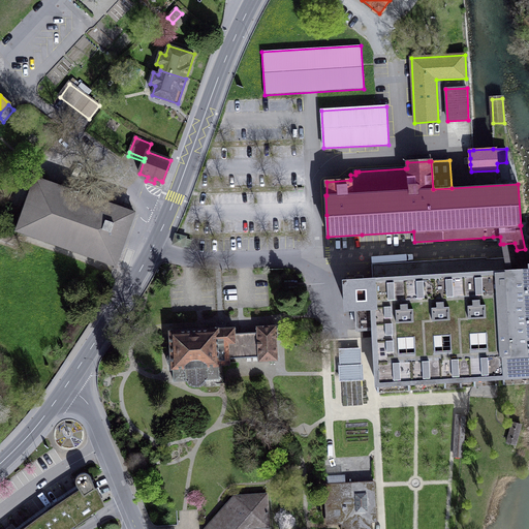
[(122,208),(35,177),(17,230),(116,266),(134,212),(132,212),(122,208)]
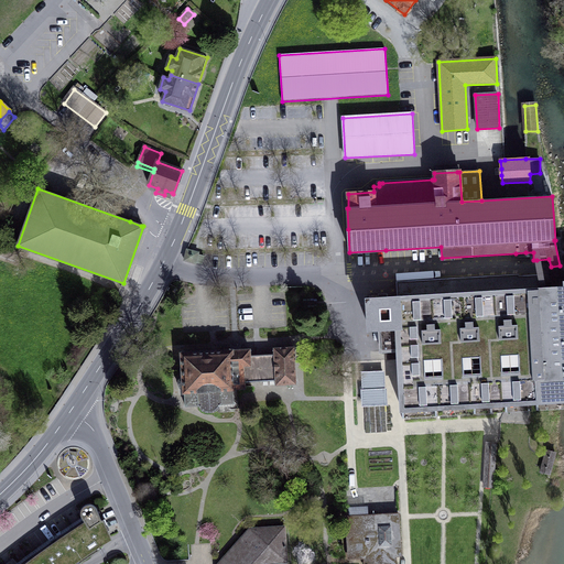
[(187,250),(184,260),(196,263),(196,262),(197,258),(201,259),(202,256),(198,255),(198,252),(187,250)]
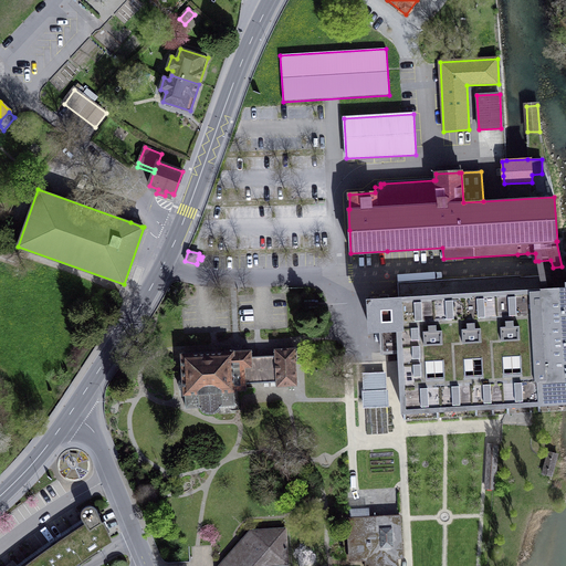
[(541,291),(548,290),(538,261),(535,261),(535,253),(527,253),(536,278),(540,278),(541,291)]
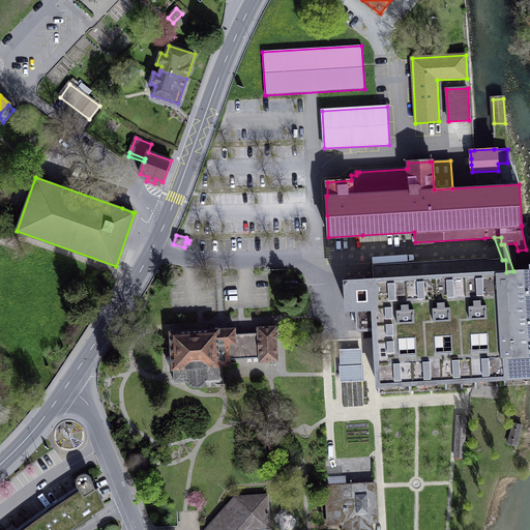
[(518,251),(524,271),(529,270),(529,268),(526,249),(518,251)]
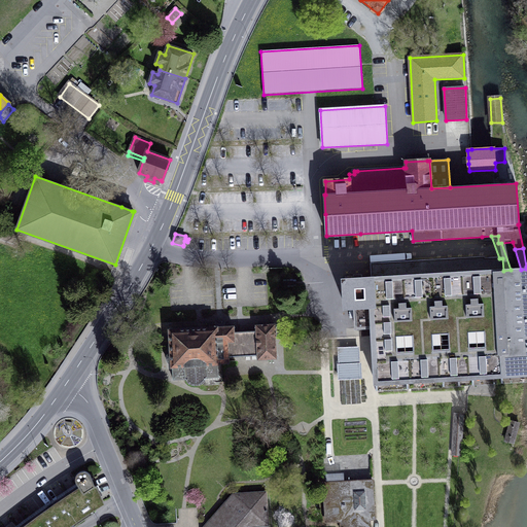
[(526,269),(521,270),(511,270),(503,271),(502,258),(499,258),(494,259),(484,259),(484,258),(382,265),(373,265),(373,278),(344,279),(345,307),(355,306),(356,328),(359,327),(365,327),(373,326),(373,336),(376,383),(526,374),(526,269)]
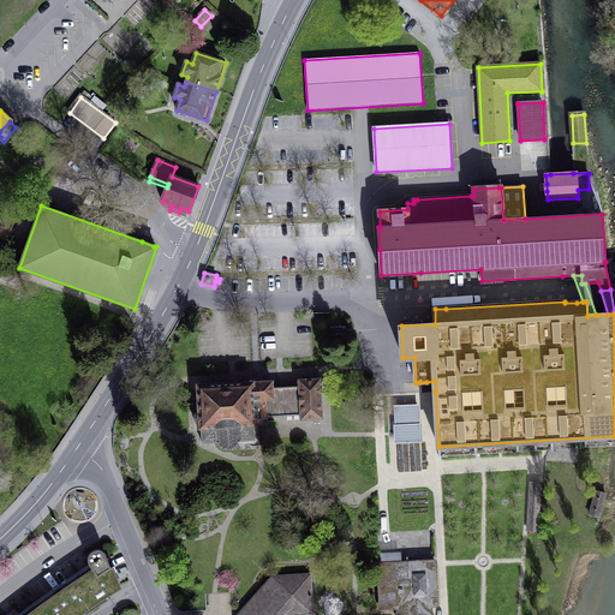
[(302,416),(302,419),(322,418),(321,380),(299,380),(299,386),(273,388),(273,382),(263,382),(261,382),(255,382),(252,382),(214,384),(198,386),(199,411),(196,415),(195,418),(196,423),(199,425),(199,428),(201,428),(202,445),(215,443),(219,443),(222,448),(230,449),(236,448),(239,442),(242,442),(242,441),(255,441),(255,424),(267,423),(267,417),(302,416)]
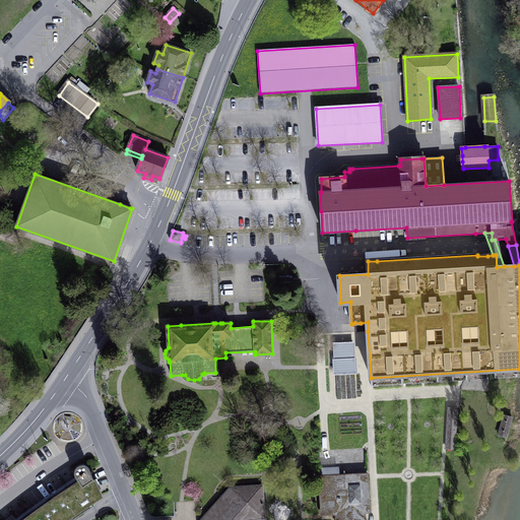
[(354,332),(368,331),(368,322),(361,323),(354,323),(354,332)]
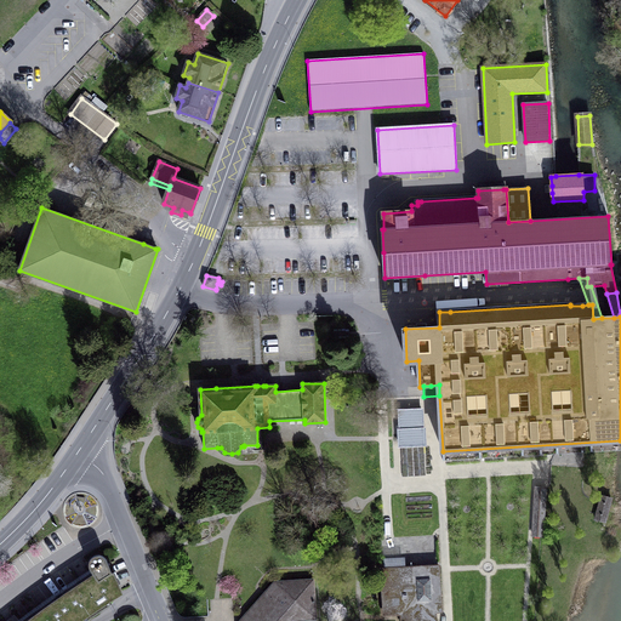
[(426,445),(425,429),(423,429),(422,410),(399,411),(400,431),(399,431),(399,446),(400,446),(402,473),(426,472),(425,445),(426,445)]
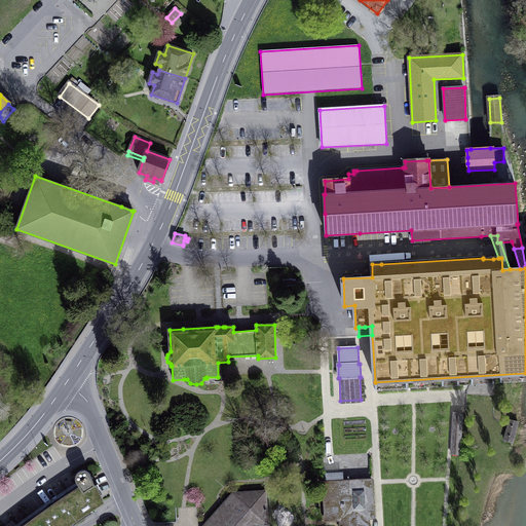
[(525,373),(375,382),(375,390),(494,383),(516,382),(525,381),(525,373)]
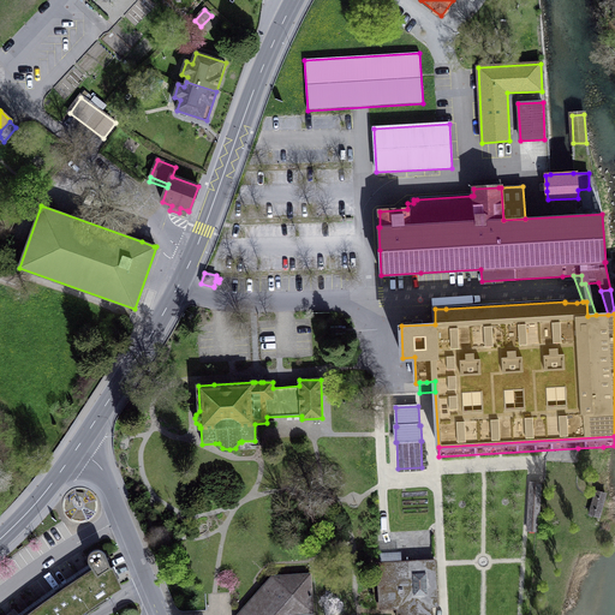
[(529,530),(538,531),(541,483),(532,482),(529,530)]
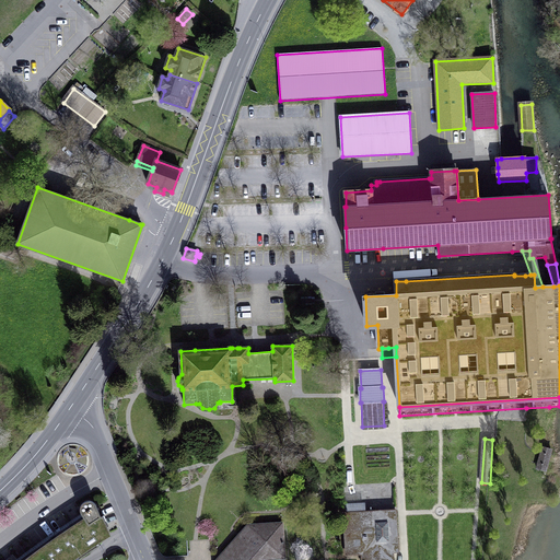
[(537,467),(546,470),(551,450),(549,448),(543,447),(537,467)]
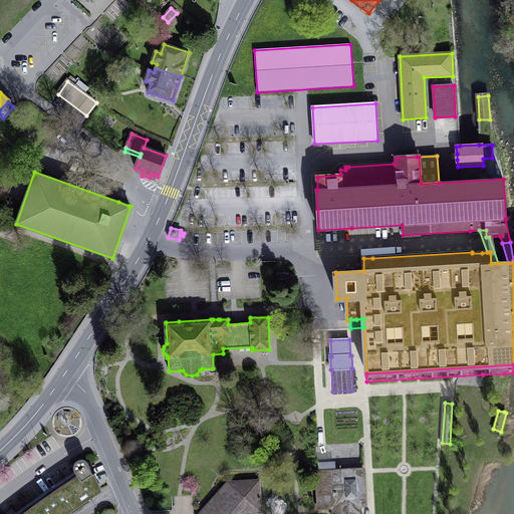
[(63,513),(99,490),(88,464),(83,460),(77,461),(75,464),(73,468),(74,471),(75,472),(78,477),(75,480),(48,497),(25,513),(63,513)]
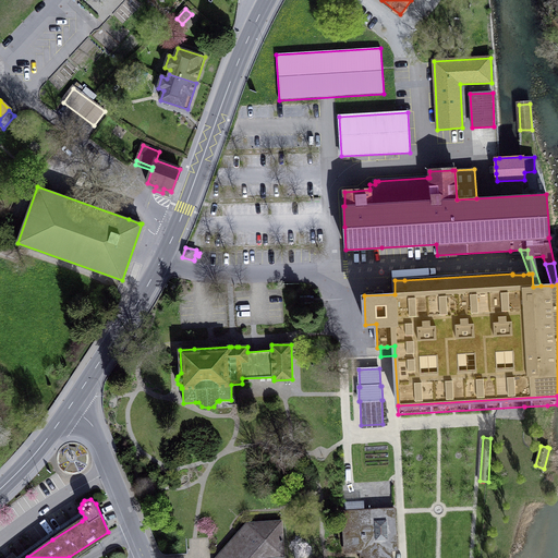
[(346,504),(346,511),(363,510),(362,502),(346,504)]
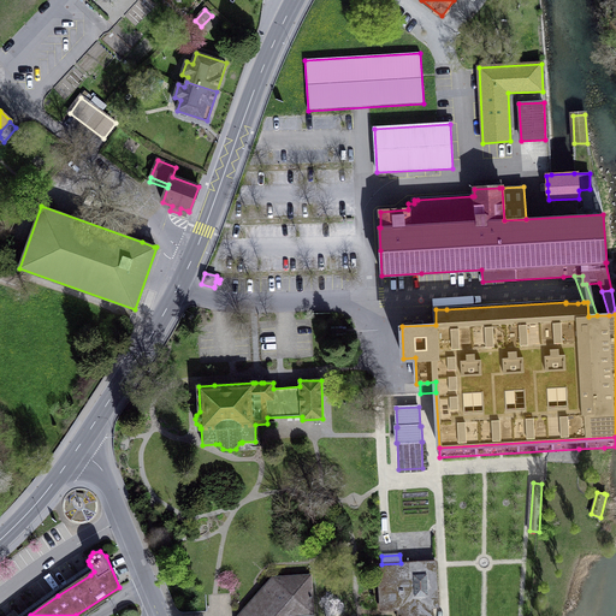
[(432,615),(432,606),(438,606),(436,561),(401,563),(381,564),(379,564),(381,610),(398,609),(398,615),(432,615)]
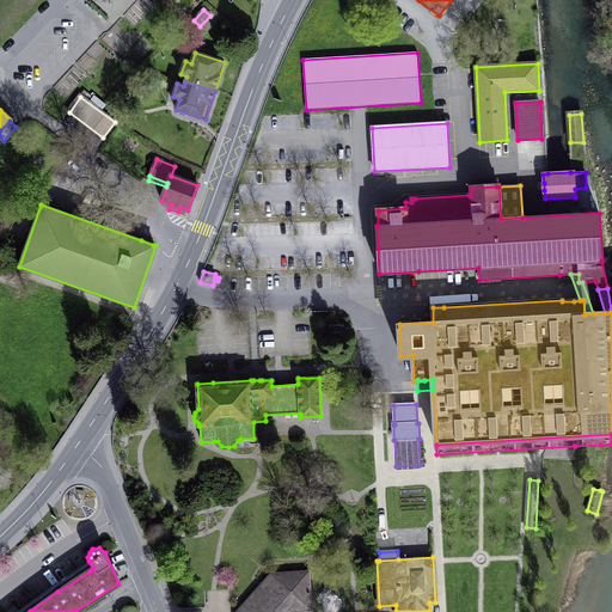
[(30,611),(57,592),(90,571),(93,568),(90,562),(85,564),(54,586),(18,611),(14,606),(8,611),(6,611),(30,611)]
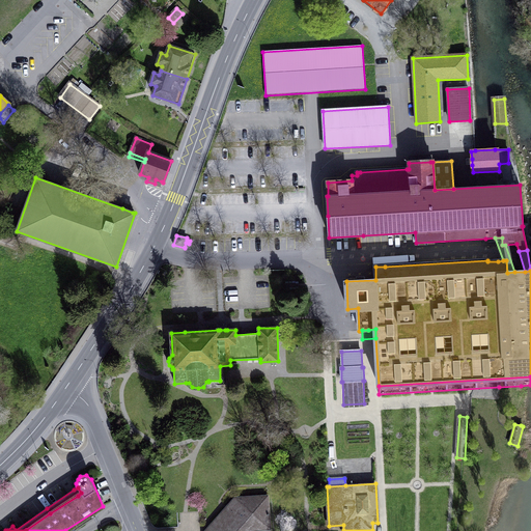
[(269,496),(234,498),(211,525),(211,530),(217,530),(234,530),(234,524),(255,523),(256,528),(271,527),(269,496)]
